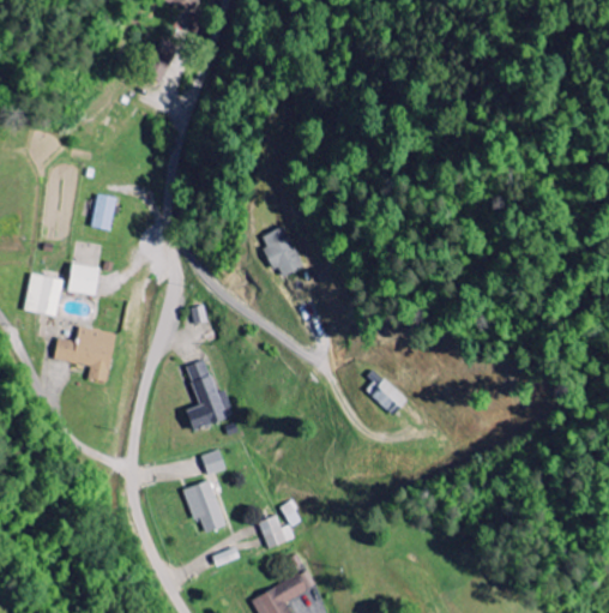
[(108,230),(116,198),(97,193),(89,226),(108,230)]
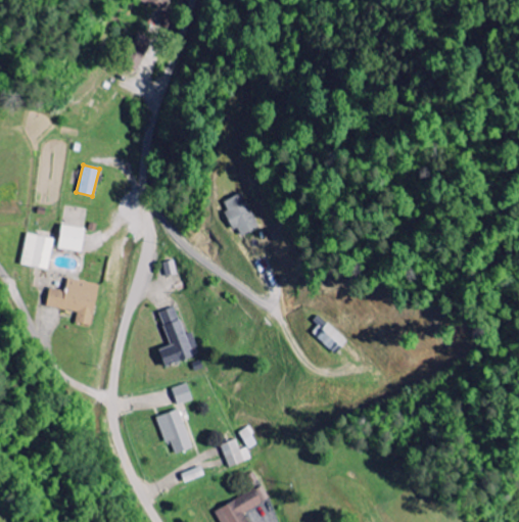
[(238,236),(258,226),(241,192),(223,201),(227,209),(225,210),(238,236)]
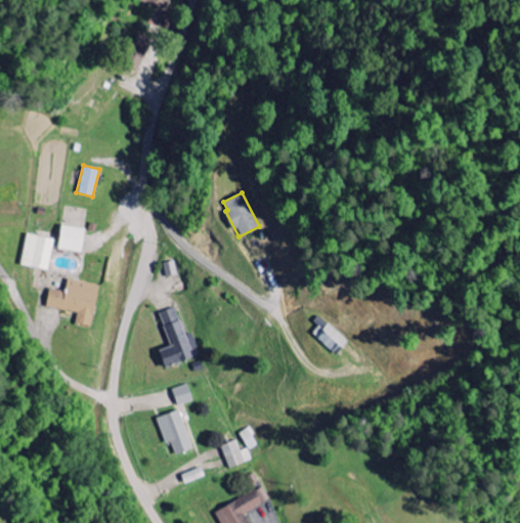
[(81,252),(86,227),(61,223),(57,248),(81,252)]
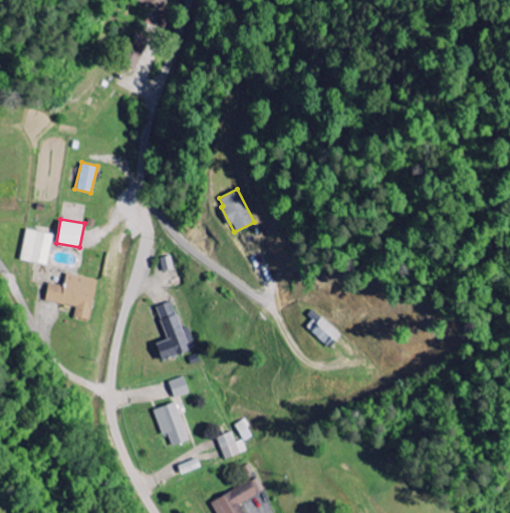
[(52,234),(26,228),(20,258),(46,264),(52,234)]
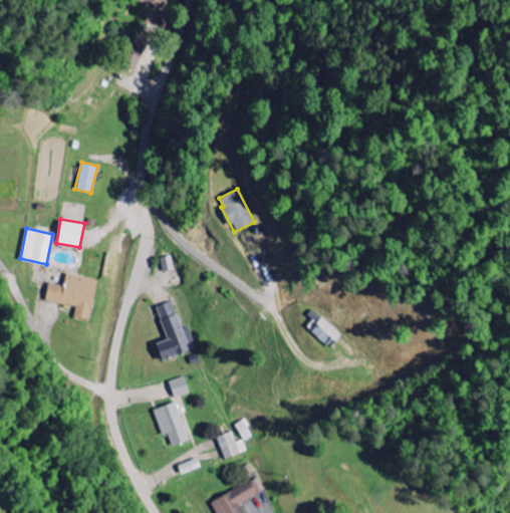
[(88,320),(96,279),(65,272),(63,285),(48,282),(44,300),(75,306),(72,317),(88,320)]
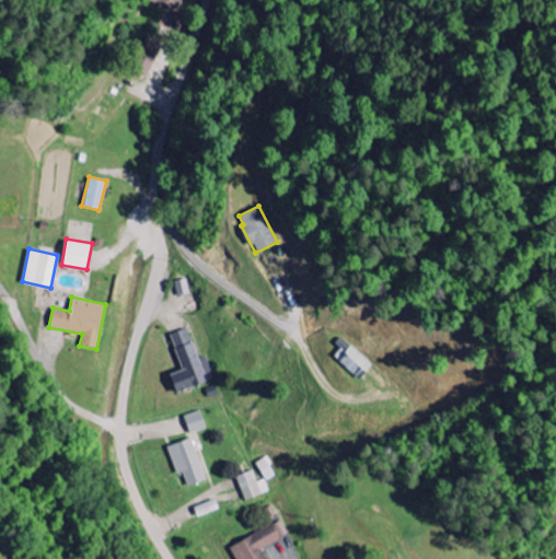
[(170,334),(181,369),(170,372),(176,392),(210,381),(203,357),(196,358),(186,327),(170,334)]
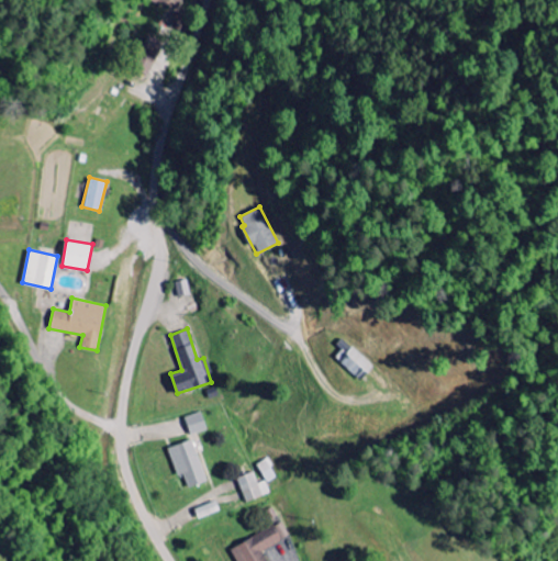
[(183,416),(189,435),(205,430),(201,412),(183,416)]
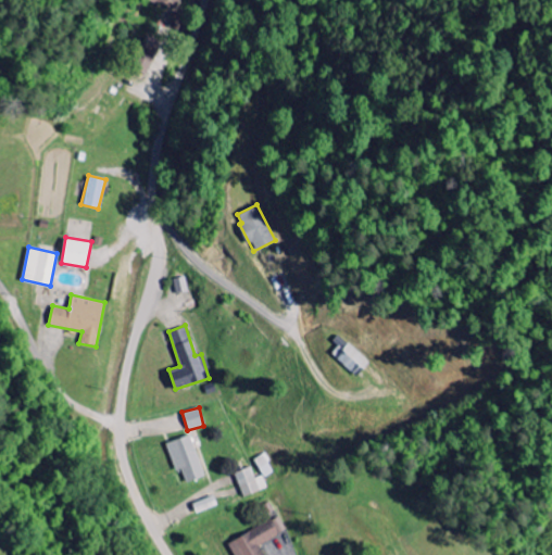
[(185,482),(203,476),(189,434),(165,443),(175,470),(180,469),(185,482)]
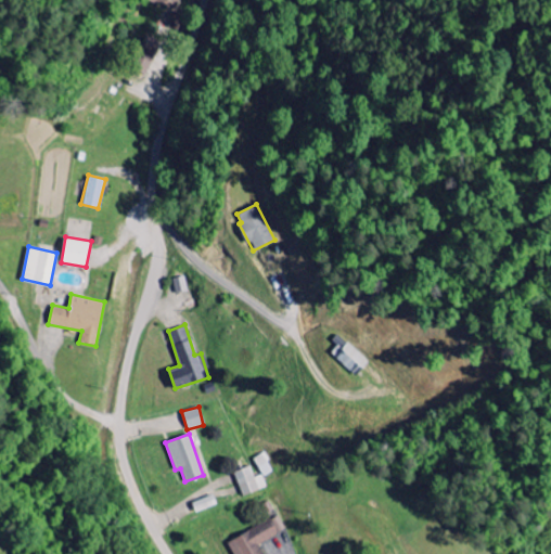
[(240,494),(265,488),(261,475),(252,477),(250,466),(234,471),(240,494)]
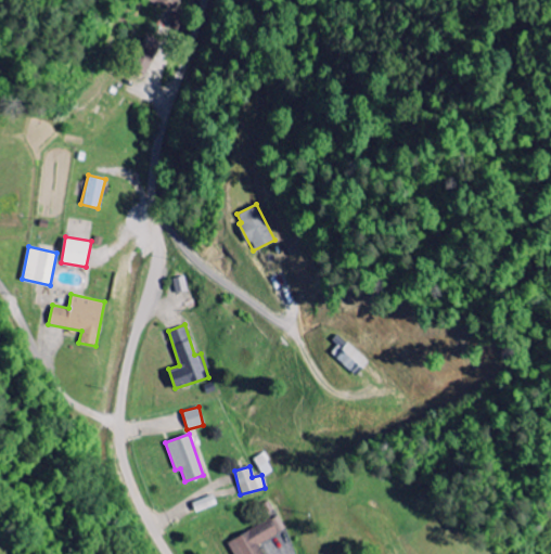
[(216,504),(213,494),(192,502),(195,512),(216,504)]
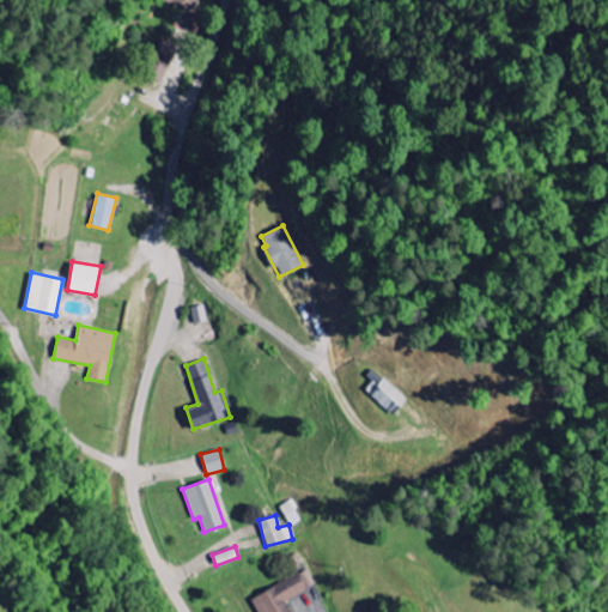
[(250,598),(257,611),(289,611),(284,600),(315,586),(306,570),(250,598)]
